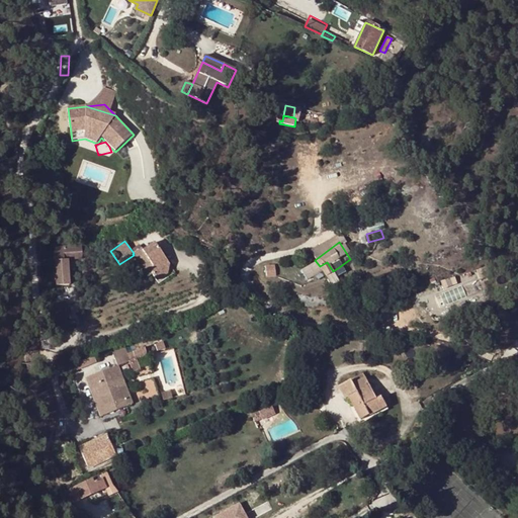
[(134,253),(133,254),(134,255),(148,277),(153,274),(156,280),(166,274),(169,264),(155,243),(143,251),(141,249),(134,253)]
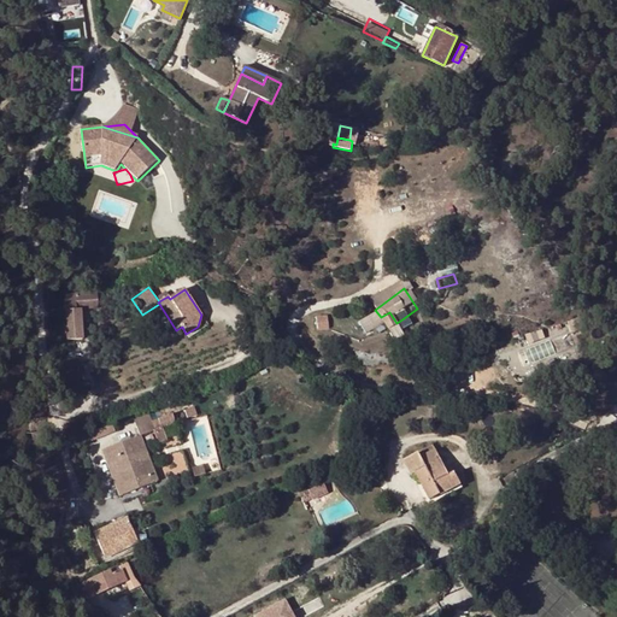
[(66,312),(99,310),(99,293),(65,295),(66,312)]
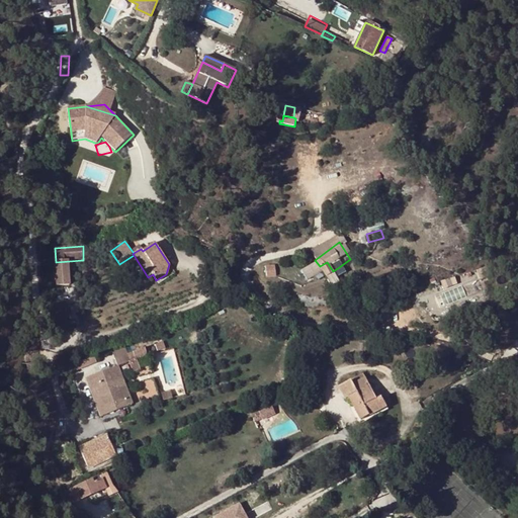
[(349,280),(339,267),(333,271),(327,262),(320,266),(315,260),(311,263),(316,269),(315,270),(329,288),(329,287),(336,296),(343,291),(339,287),(349,280)]
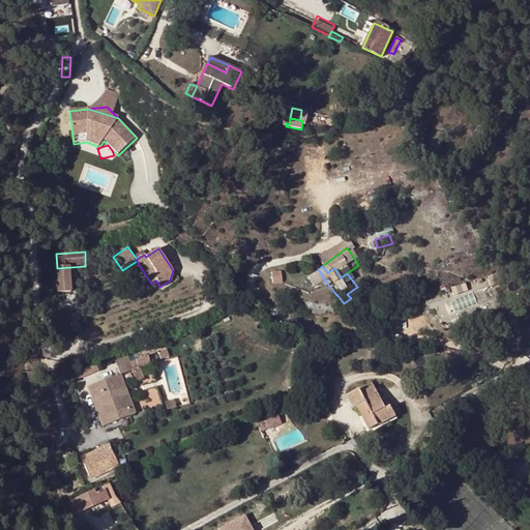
[(115,360),(117,366),(128,362),(126,356),(115,360)]
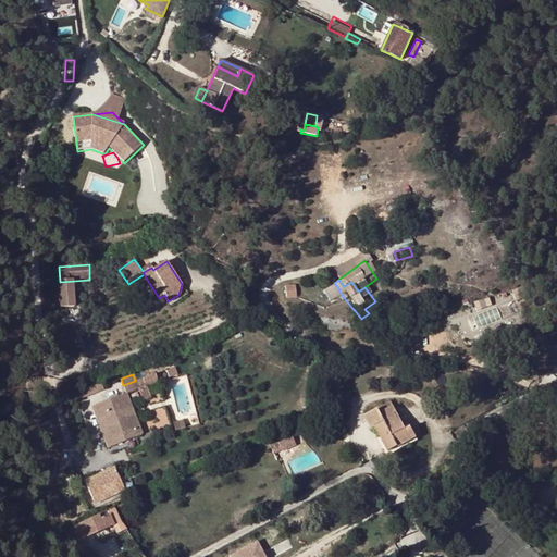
[(135,381),(123,385),(126,394),(138,388),(135,381)]
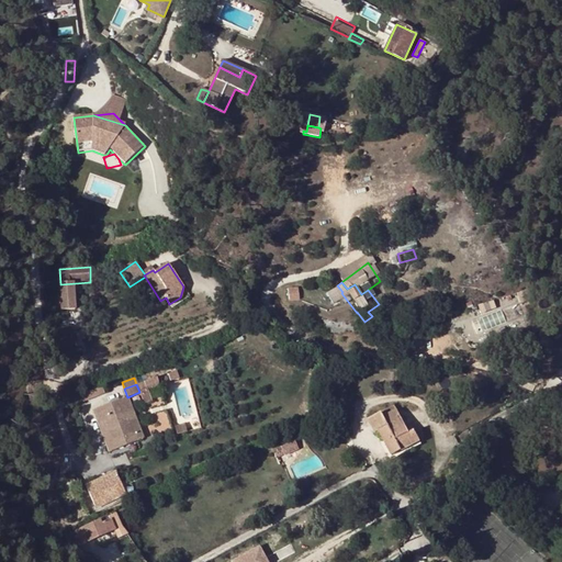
[(85,401),(105,393),(103,386),(81,394),(85,401)]
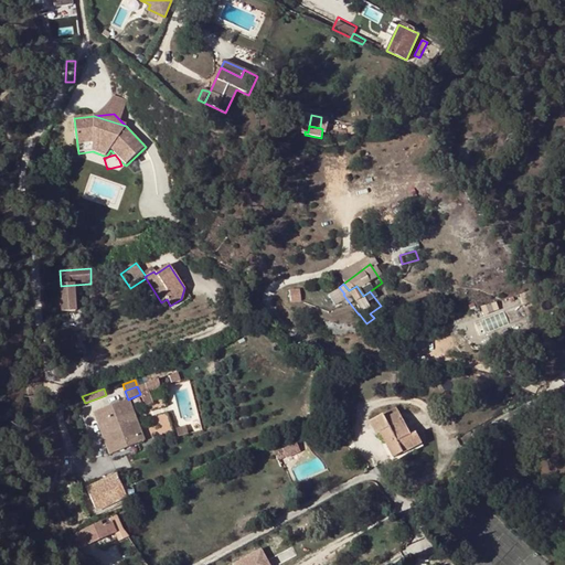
[(336,393),(329,397),(332,404),(340,400),(336,393)]
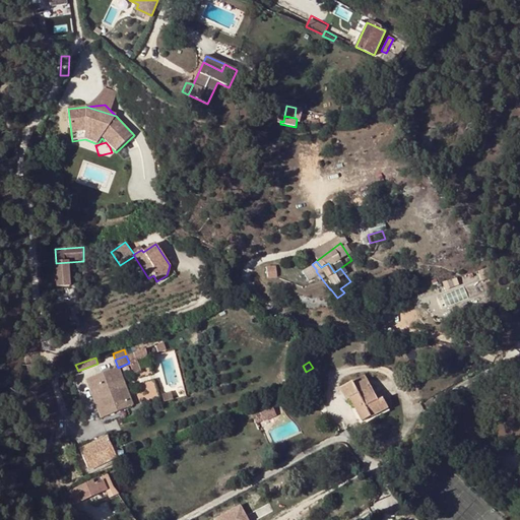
[(122,379),(118,368),(86,379),(91,390),(94,389),(99,401),(95,402),(101,417),(132,406),(128,395),(122,397),(115,381),(122,379)]
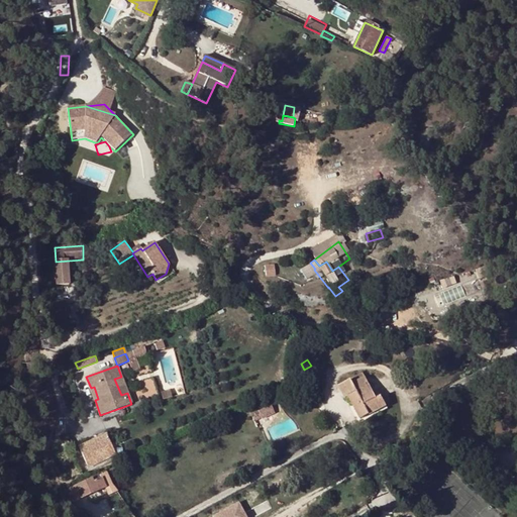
[(362,373),(354,376),(362,389),(369,385),(362,373)]
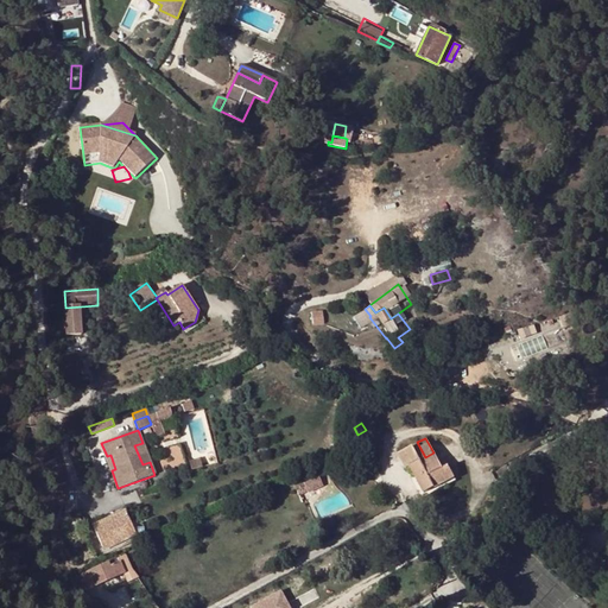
[(425,457),(417,442),(398,454),(406,468),(409,467),(420,488),(428,483),(430,489),(454,476),(448,466),(442,468),(434,453),(425,457)]
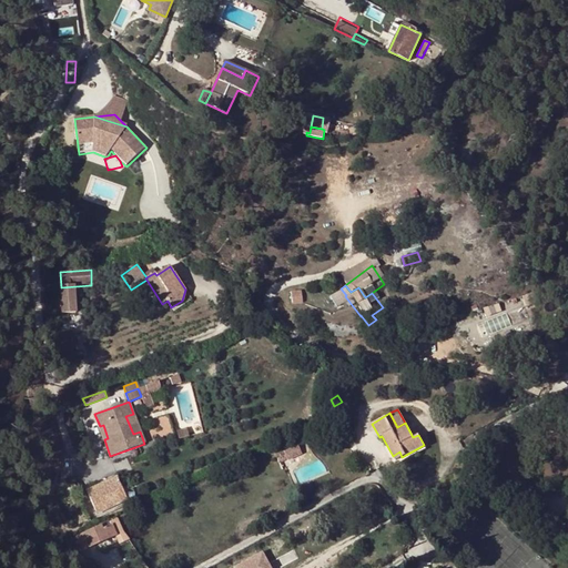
[(140,432),(133,414),(125,416),(133,434),(140,432)]
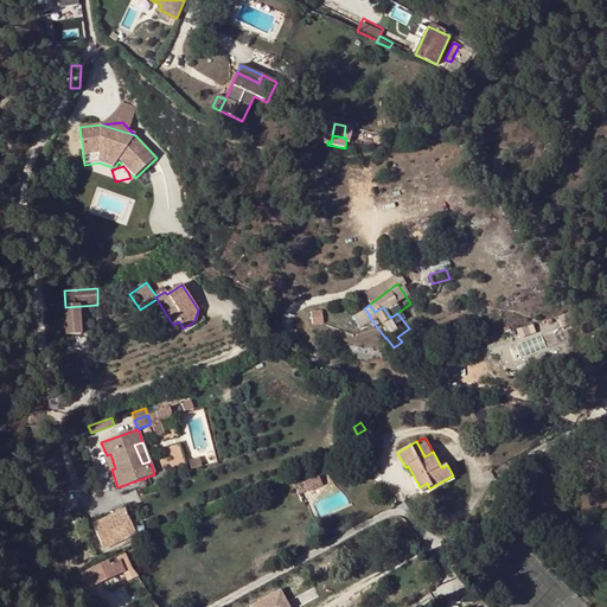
[(304,481),(308,492),(323,485),(319,474),(304,481)]
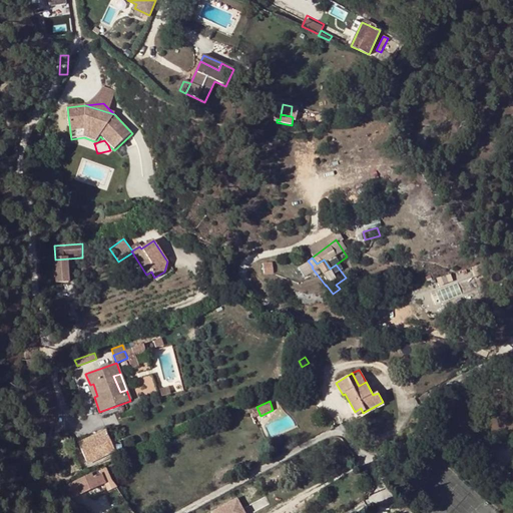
[(87,463),(114,451),(104,431),(78,443),(87,463)]
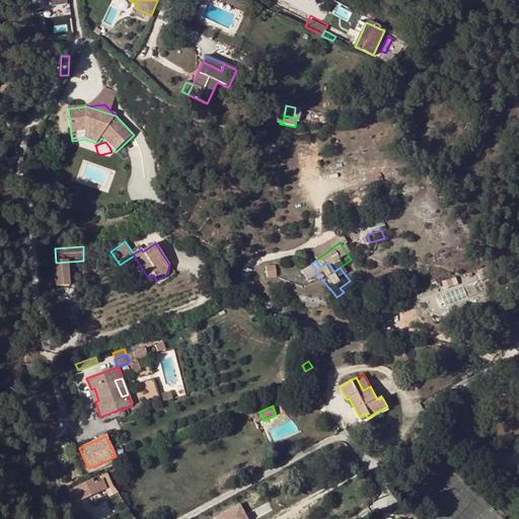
[(504,459),(494,465),(501,476),(510,470),(504,459)]
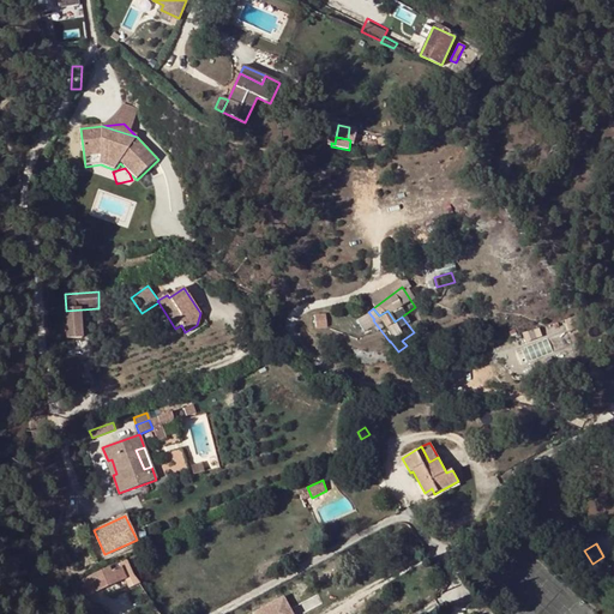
[(133,575),(127,560),(116,566),(118,567),(102,575),(76,587),(80,599),(133,575)]
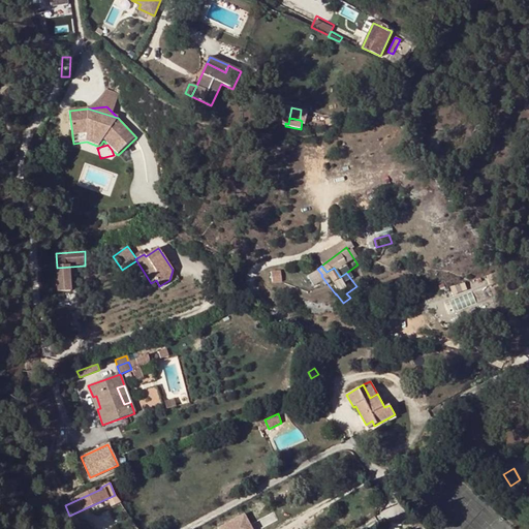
[(65,505),(88,495),(87,492),(64,503),(65,505)]
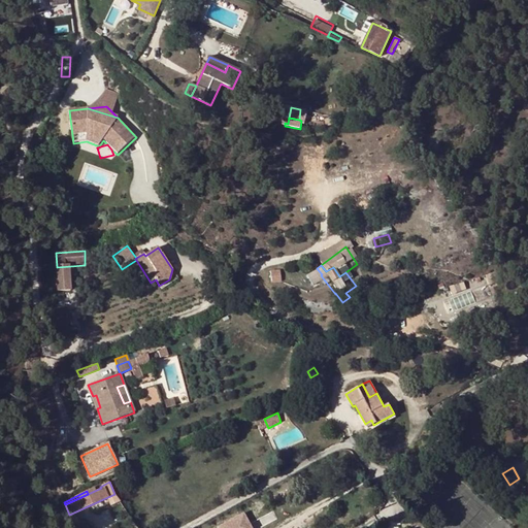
[(259,527),(269,522),(259,503),(233,518),(238,527),(259,527)]
